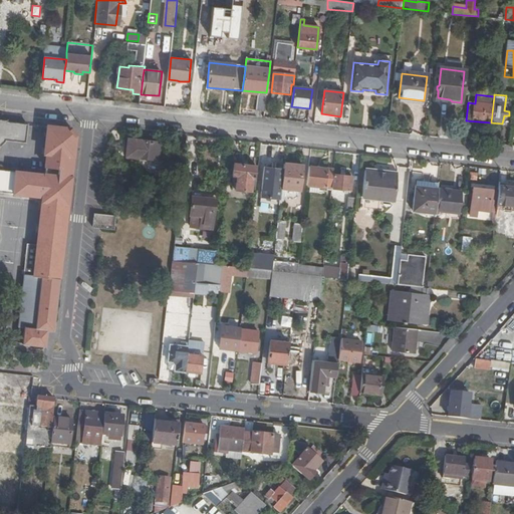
[(26,143),(28,123),(9,121),(8,120),(0,118),(0,145),(5,143),(6,141),(26,143)]
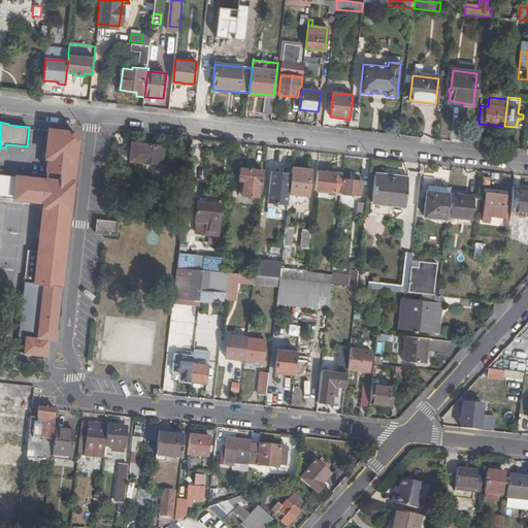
[(77,138),(72,132),(50,129),(46,157),(50,158),(47,178),(24,175),(25,169),(1,167),(1,173),(0,173),(0,196),(44,201),(39,252),(30,251),(21,335),(25,336),(24,352),(48,354),(50,338),(57,338),(77,138)]
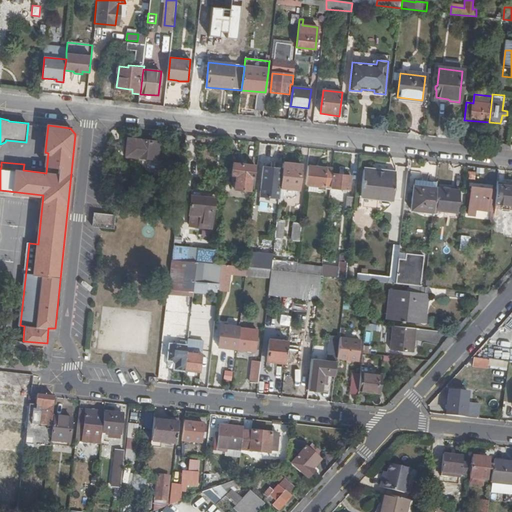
[(162,142),(127,139),(125,154),(161,158),(161,157),(159,157),(160,144),(162,144),(162,142)]
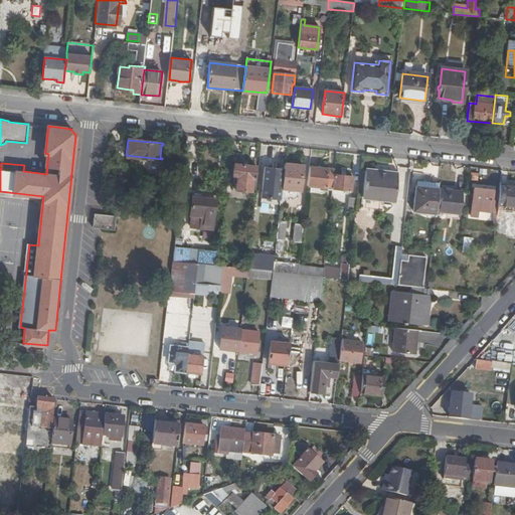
[(254,178),(256,165),(234,163),(233,175),(234,176),(233,179),(237,179),(236,190),(250,191),(252,178),(254,178)]
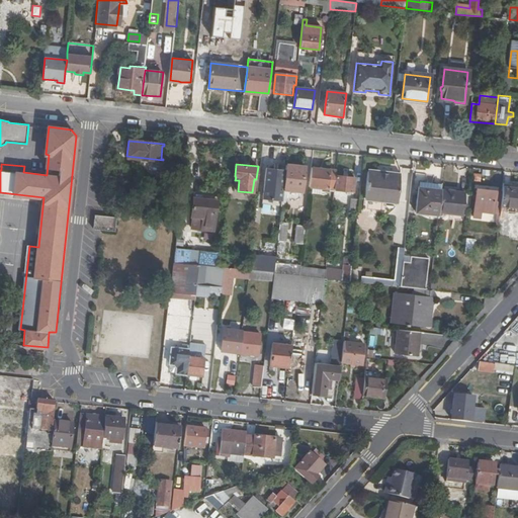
[(306,167),(286,165),(284,184),(284,190),(303,192),(306,167)]
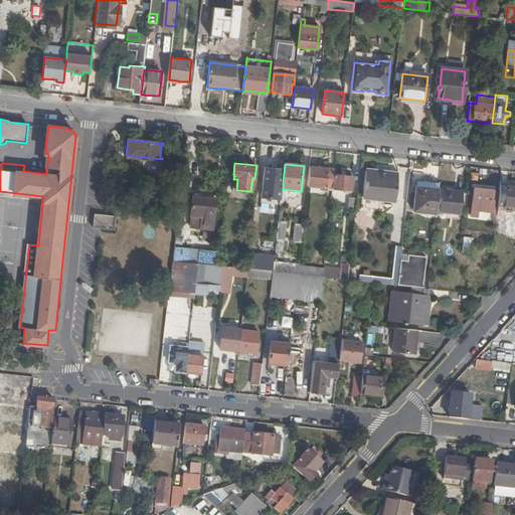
[(335,175),(336,169),(310,166),(308,185),(311,185),(310,191),(320,192),(321,186),(333,187),(335,175)]
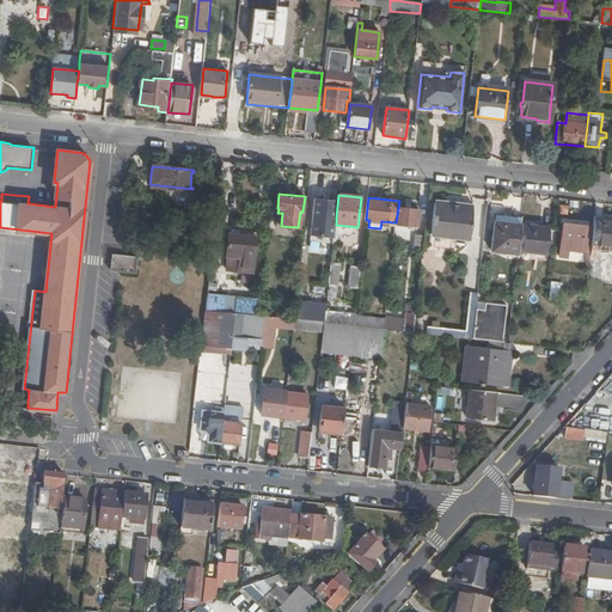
[(432,236),(470,239),(473,199),(461,197),(460,200),(444,199),(442,204),(435,203),(432,236)]
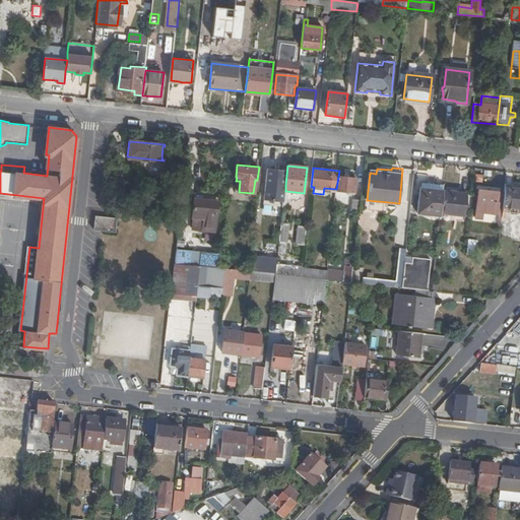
[(285,191),(285,185),(284,185),(285,171),(268,169),(266,182),(272,183),(271,200),(283,202),(285,191)]
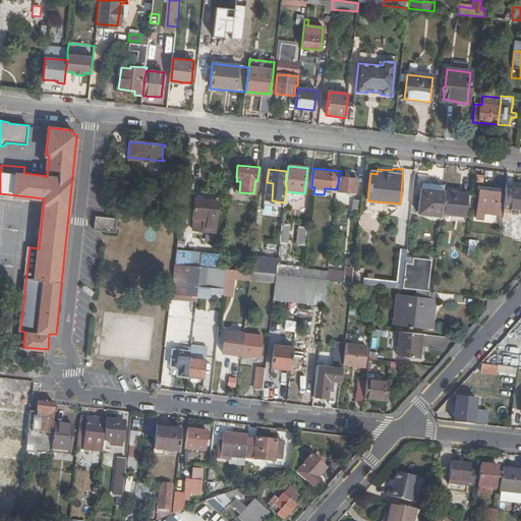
[(358,179),(339,177),(337,189),(337,191),(350,192),(350,195),(353,196),(353,193),(356,193),(358,179)]
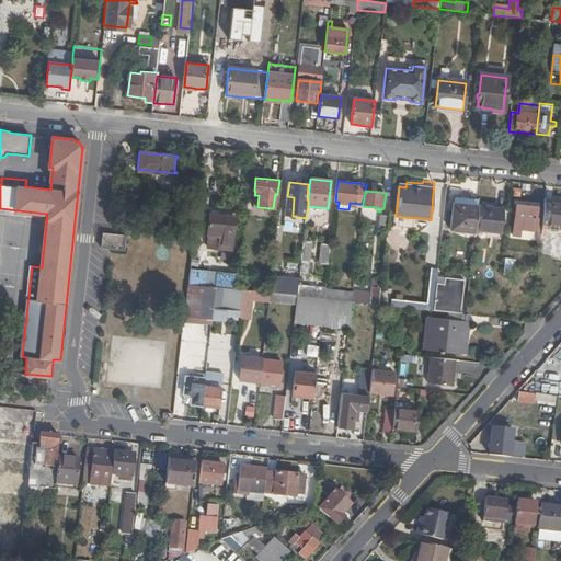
[(479,206),(479,201),(455,197),(451,230),(476,233),(476,228),(479,206)]
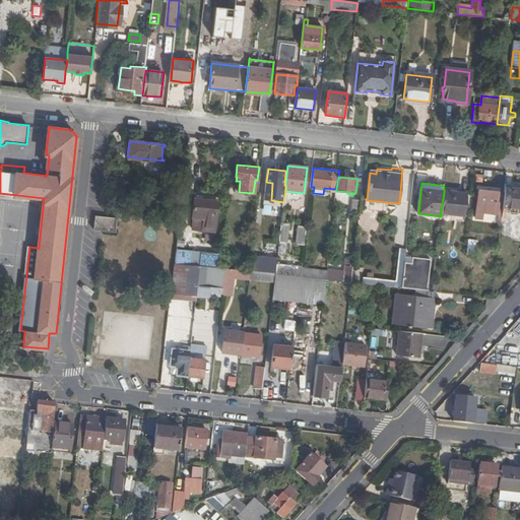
[(519,189),(505,188),(503,207),(519,208),(519,189)]
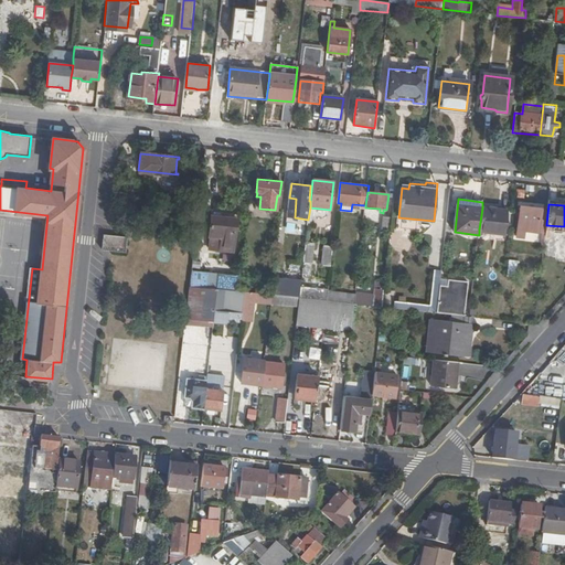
[(539,232),(542,209),(521,205),(518,237),(524,238),(526,231),(539,232)]
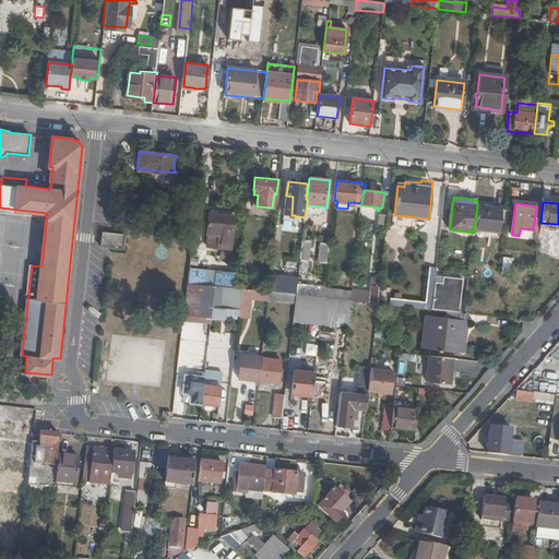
[(502,209),(477,205),(474,227),(500,230),(502,209)]
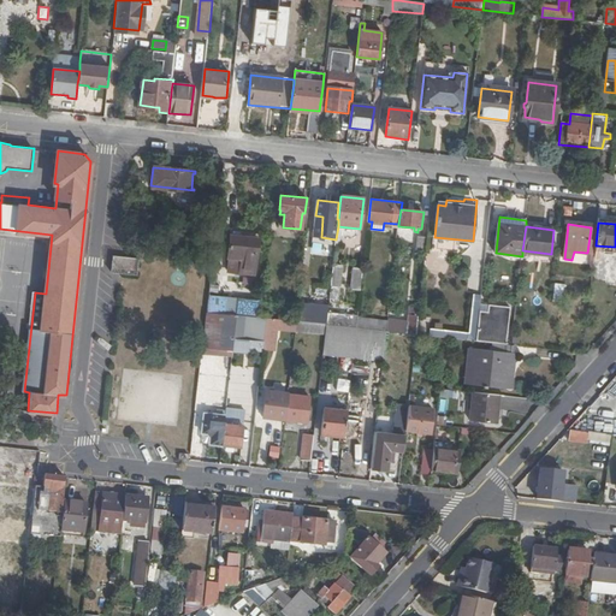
[(230,271),(253,273),(258,234),(235,231),(230,271)]
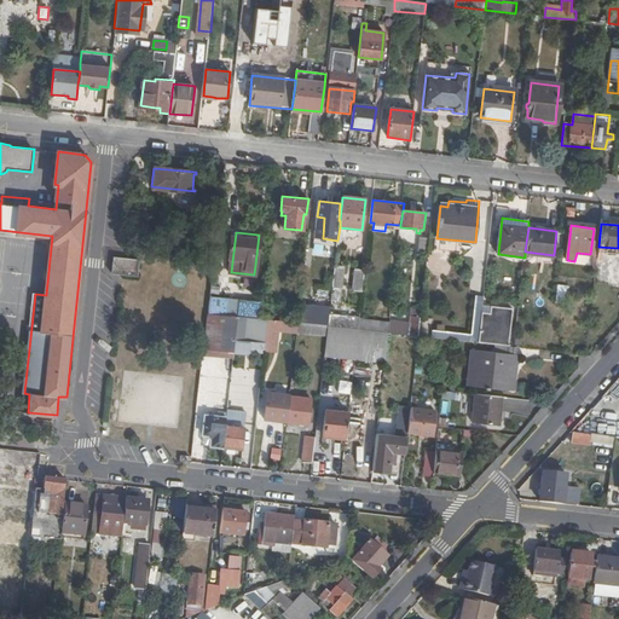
[(428,254),(429,238),(421,238),(418,253),(428,254)]
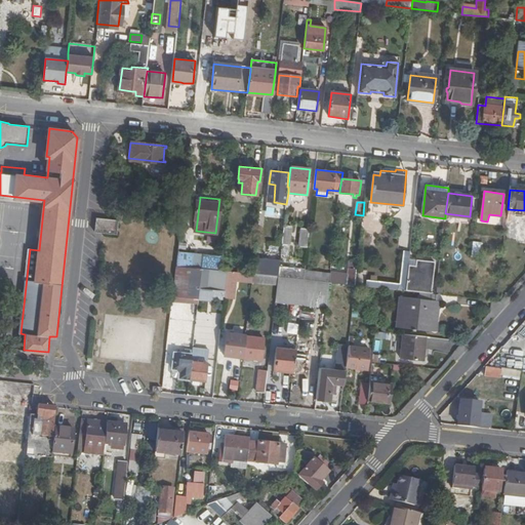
[(104,233),(105,218),(96,218),(95,232),(104,233)]
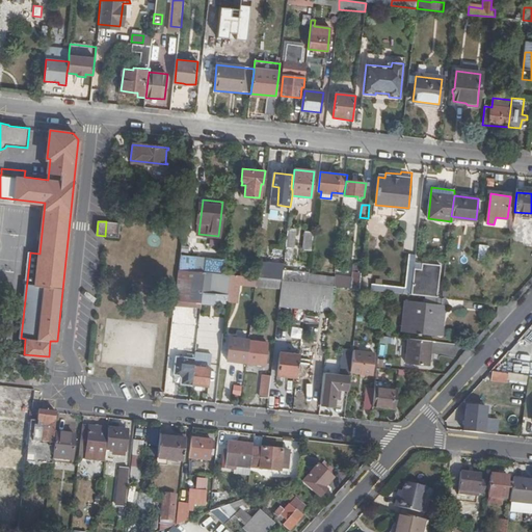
[(120,223),(106,221),(105,236),(117,238),(120,223)]
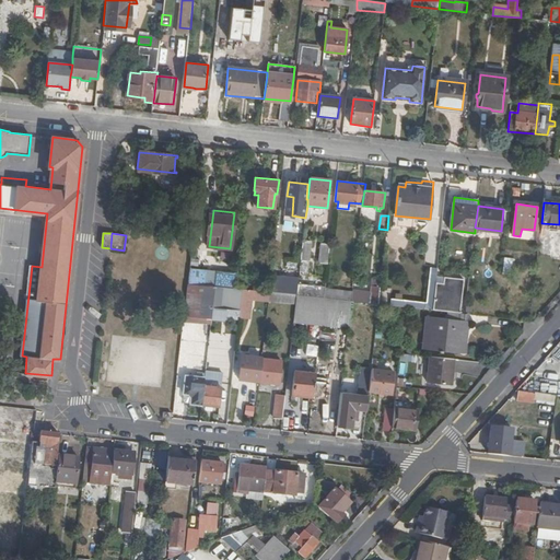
[(303,242),(301,263),(311,264),(312,243),(303,242)]
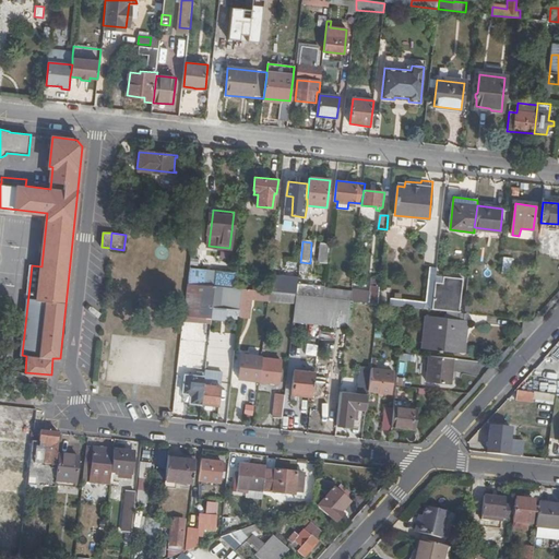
[(318,263),(328,264),(330,246),(320,245),(318,263)]
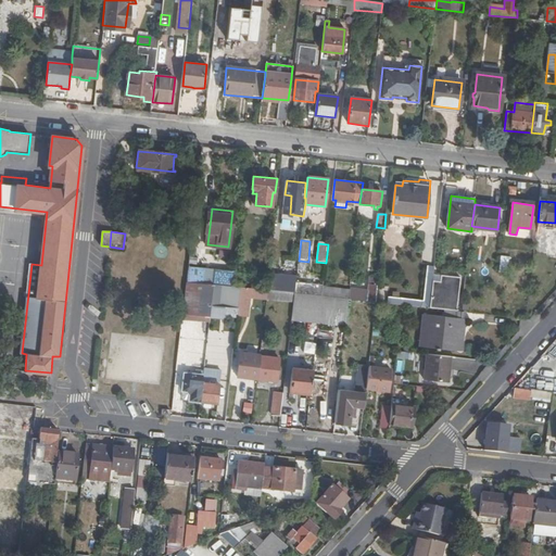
[(501,257),(498,273),(507,274),(508,257),(515,257),(516,253),(507,252),(506,258),(501,257)]
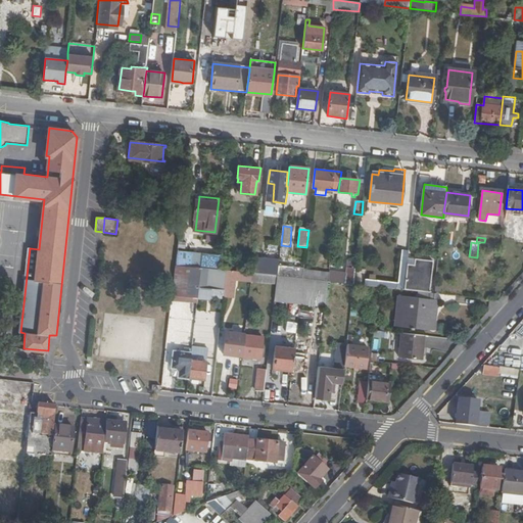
[(280,253),(289,254),(290,246),(281,245),(280,253)]
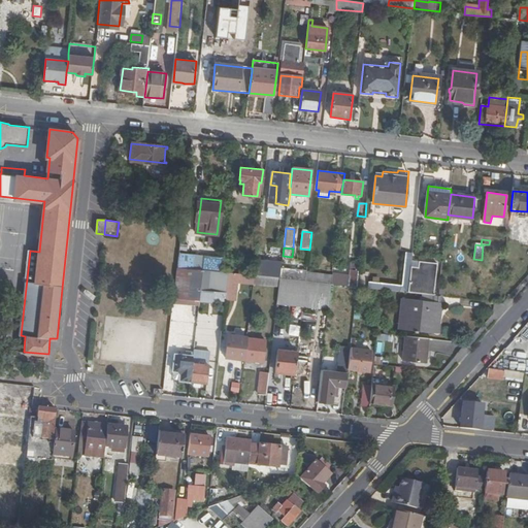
[(408,288),(413,253),(405,252),(402,285),(378,283),(373,282),(368,281),(368,288),(384,290),(408,293),(408,288)]
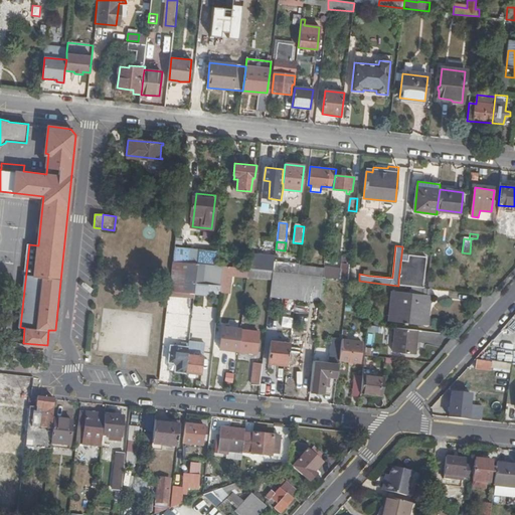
[(199,263),(214,265),(216,251),(191,249),(190,262),(199,263)]
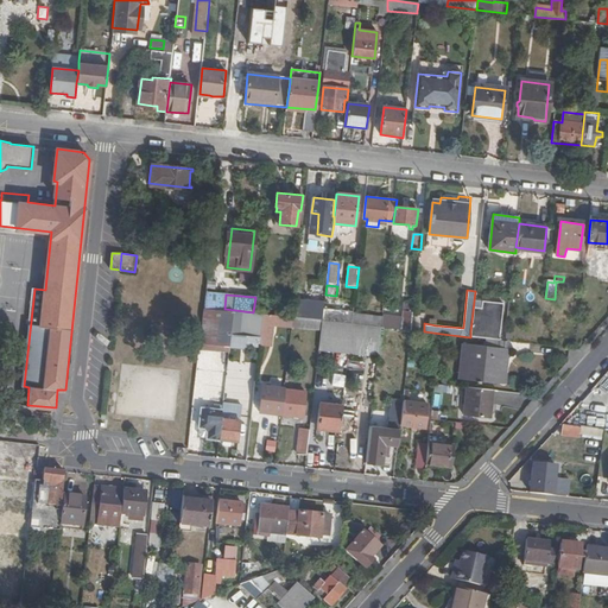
[(500,339),(504,303),(492,301),(487,333),(487,337),(500,339)]
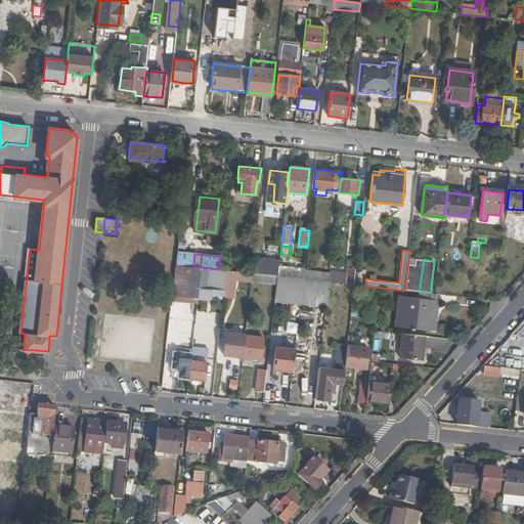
[(201,284),(203,267),(193,266),(177,264),(174,291),(173,296),(199,298),(201,284)]
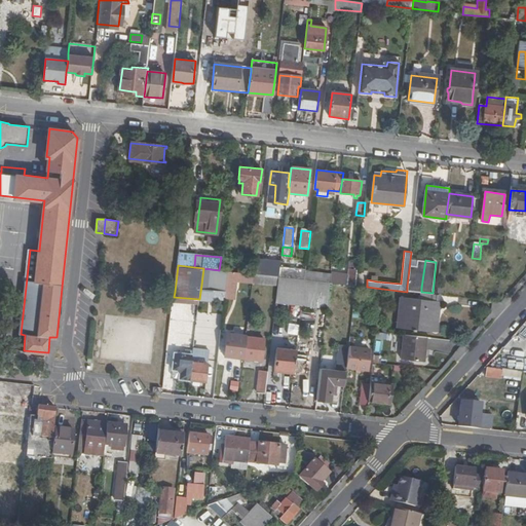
[(262,267),(254,266),(254,274),(262,275),(262,267)]
